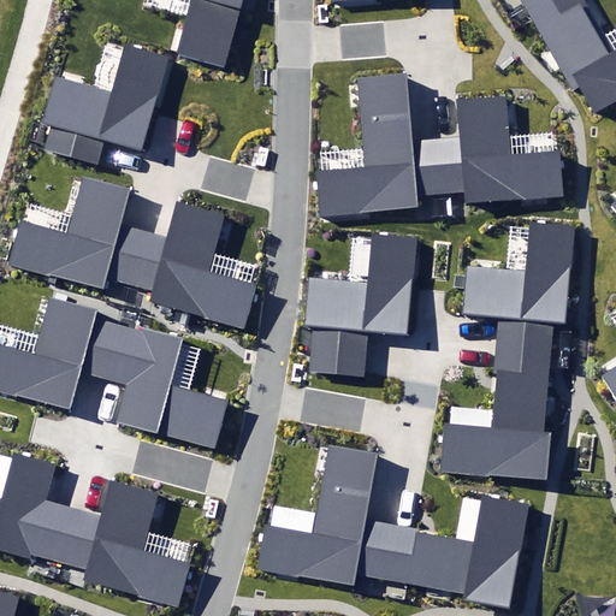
[(191,0),(188,17),(177,55),(225,69),(243,0),(191,0)]
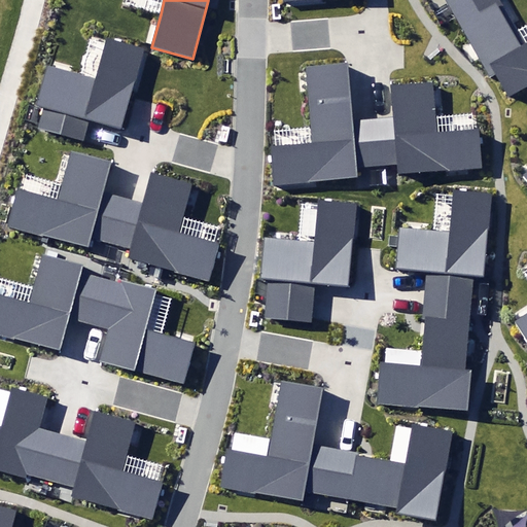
[(494,0),(453,0),(448,3),(489,78),(496,74),(510,97),(526,86),(526,42),(520,46),(512,31),(494,0)]
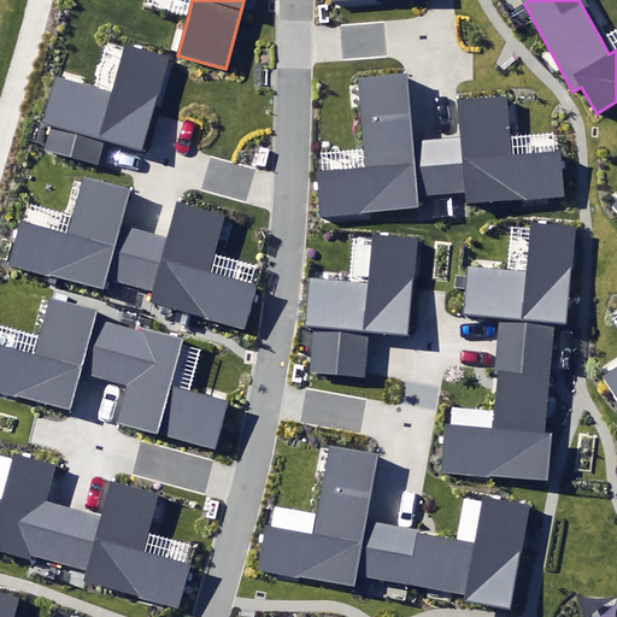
[(48,147),(97,162),(104,142),(142,154),(172,56),(124,41),(110,90),(57,75),(42,123),(54,127),(48,147)]
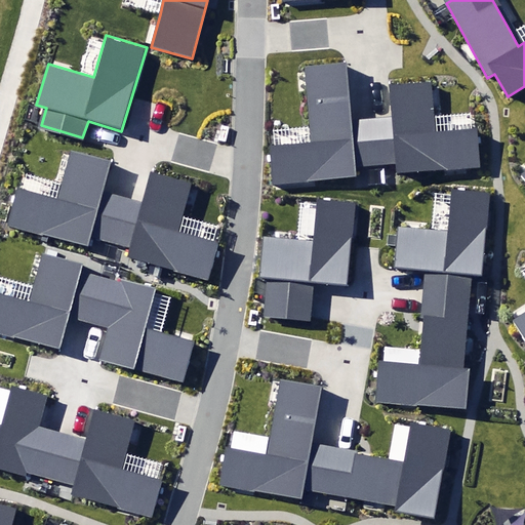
[(375,166),(371,119),(350,121),(345,65),(306,68),(313,144),(270,147),(273,183),(356,175),(355,168),(375,166)]
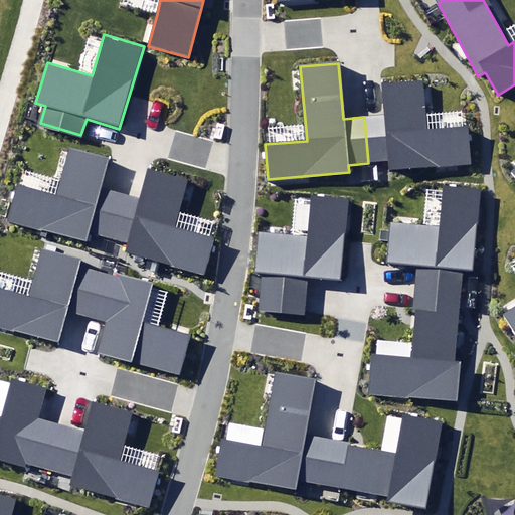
[(384,116),(364,117),(368,163),(386,162),(386,171),(470,164),(467,130),(424,133),(420,81),(382,86),(384,116)]
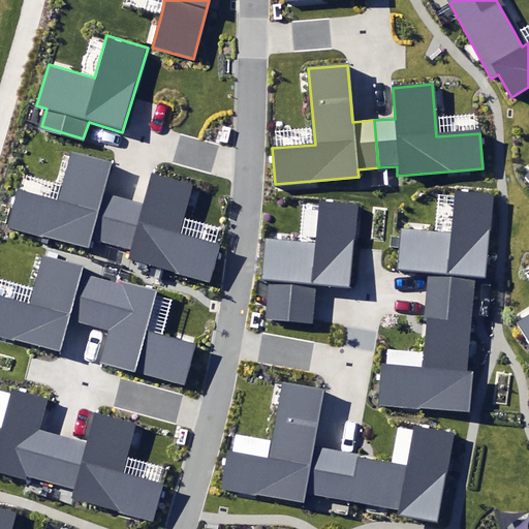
[(112,243),(124,197),(104,192),(113,162),(70,150),(57,199),(19,189),(8,226),(89,248),(92,238),(112,243)]
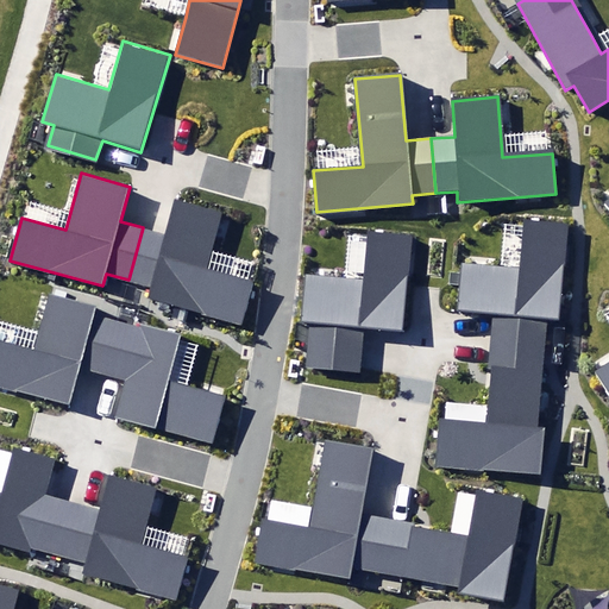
[(143,227),(129,280),(152,286),(149,297),(239,322),(251,281),(208,269),(224,211),(174,198),(164,233),(143,227)]
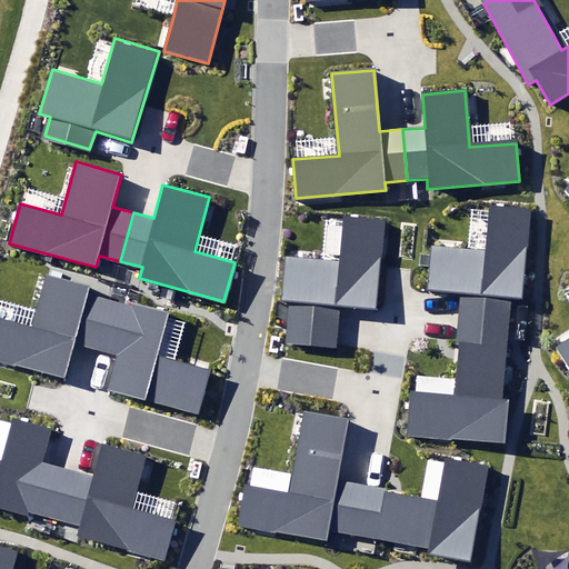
[(460,296),(458,319),(509,323),(511,299),(527,300),(535,206),(487,202),(483,247),(426,242),(421,292),(460,296)]
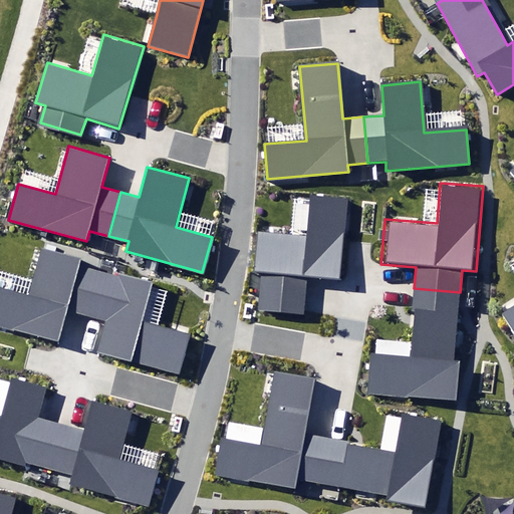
[(258,312),(306,315),(309,280),(340,282),(347,198),(312,195),(308,237),(257,233),(254,270),(262,270),(258,312)]
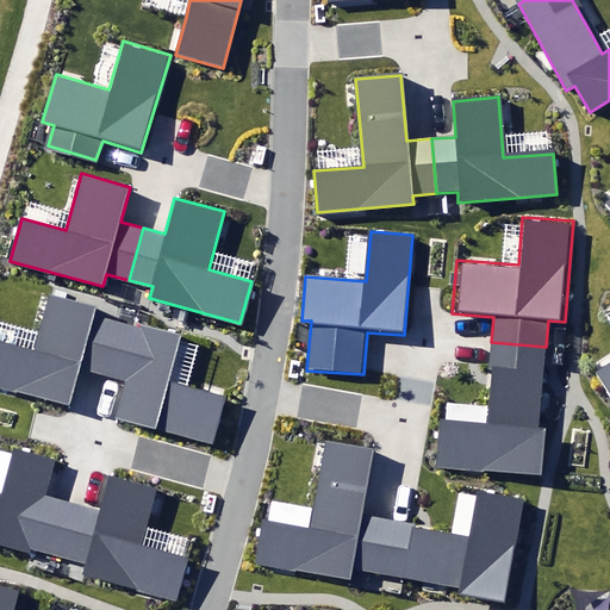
[(106,375),(120,321),(97,315),(99,305),(48,292),(32,352),(0,342),(0,386),(69,404),(79,369),(106,375)]
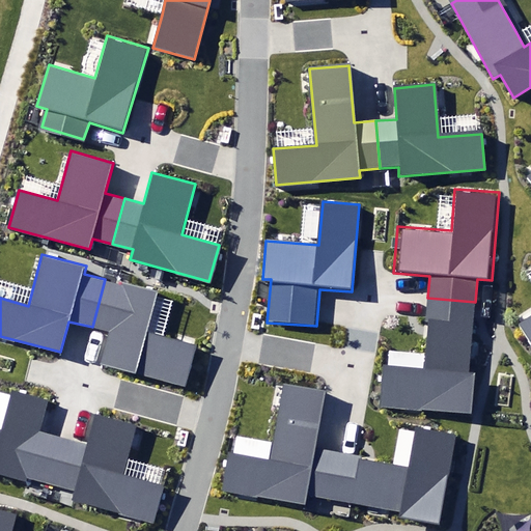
[(157,292),(105,279),(92,327),(111,332),(104,362),(185,384),(194,346),(145,333),(157,292)]
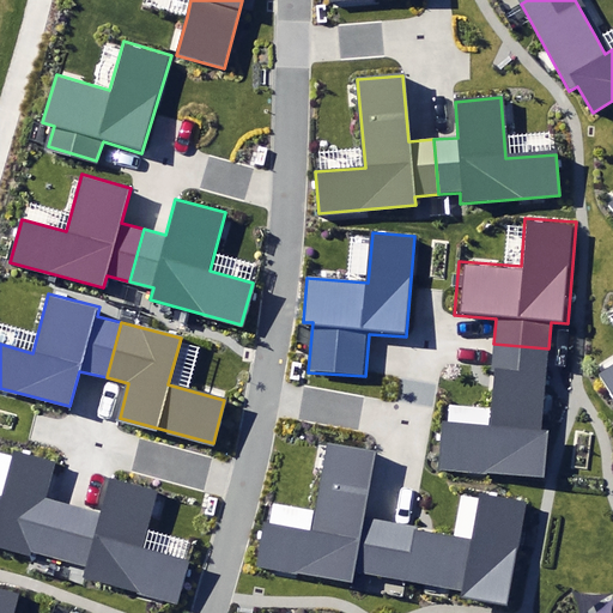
[(548,357),(548,349),(493,344),(491,369),(497,369),(492,431),(447,428),(443,467),(544,477),(548,429),(542,429),(548,357)]
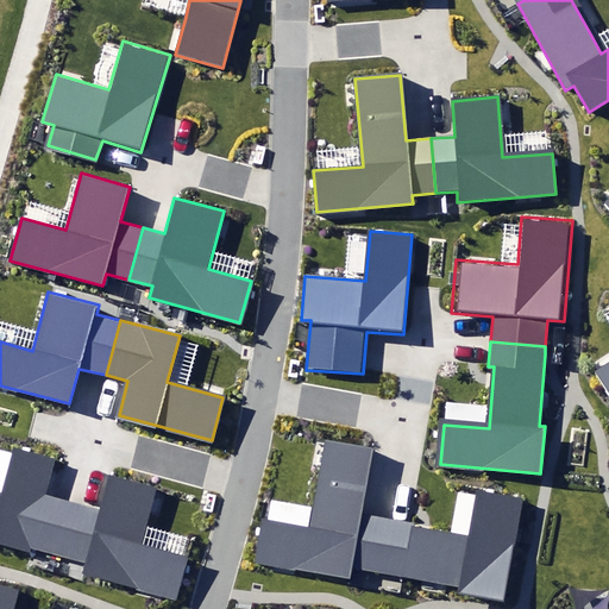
[(608,360),(598,368),(592,371),(608,397),(608,360)]
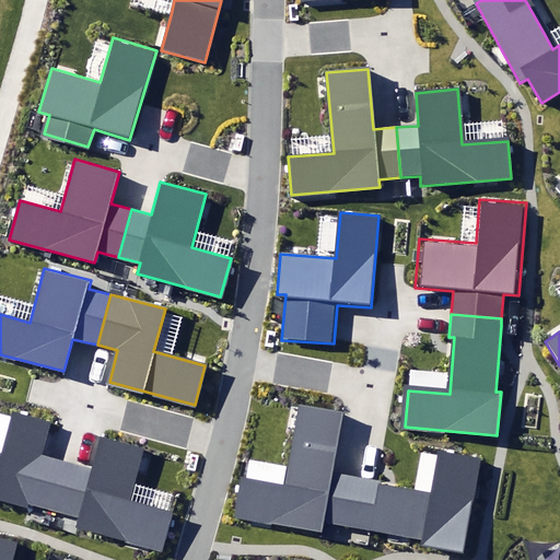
[(352,526),(362,478),(335,473),(346,413),(300,405),(284,485),(244,477),(236,516),(322,533),(325,521),(352,526)]
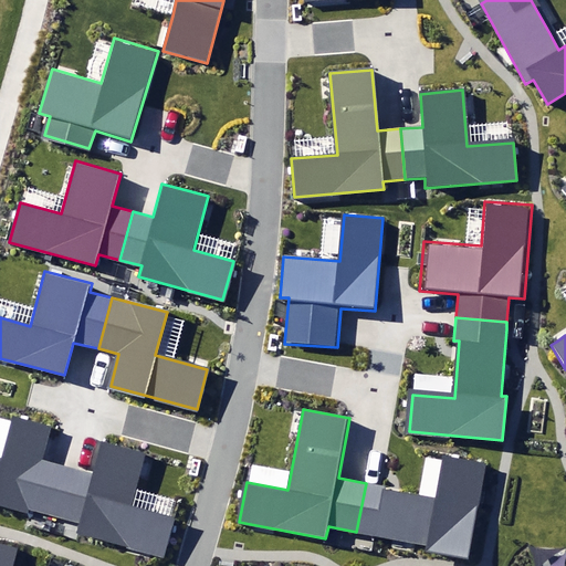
[(52,516),(65,467),(39,459),(48,429),(13,419),(1,461),(0,460),(0,504),(27,512),(27,509),(52,516)]
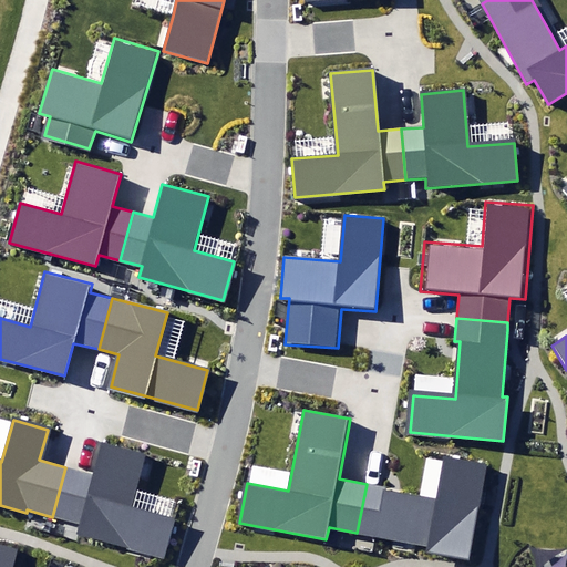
[(92,474),(65,467),(52,517),(78,525),(75,534),(166,560),(178,517),(132,505),(146,454),(102,442),(92,474)]
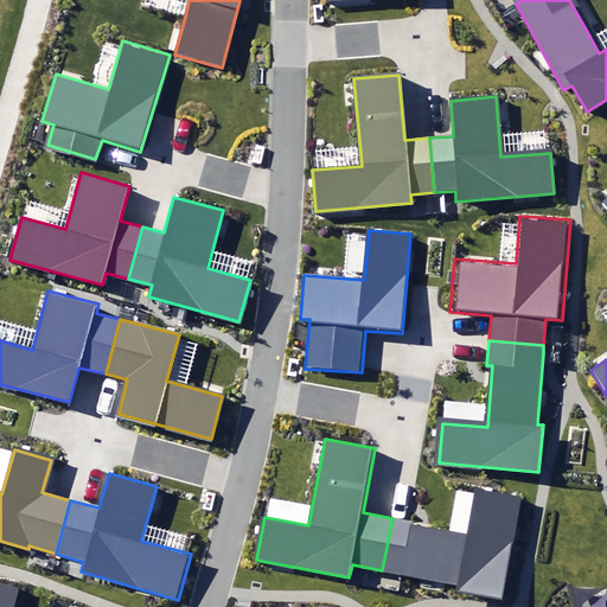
[(465,531),(393,518),(382,570),(458,583),(457,590),(502,599),(522,496),(473,487),(465,531)]
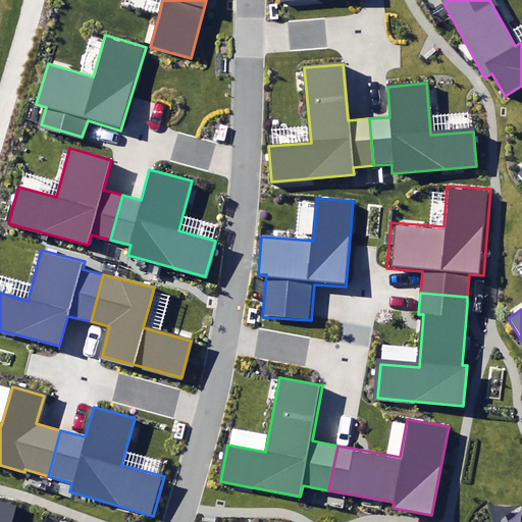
[(0,521),(12,521),(17,506),(0,501),(0,521)]
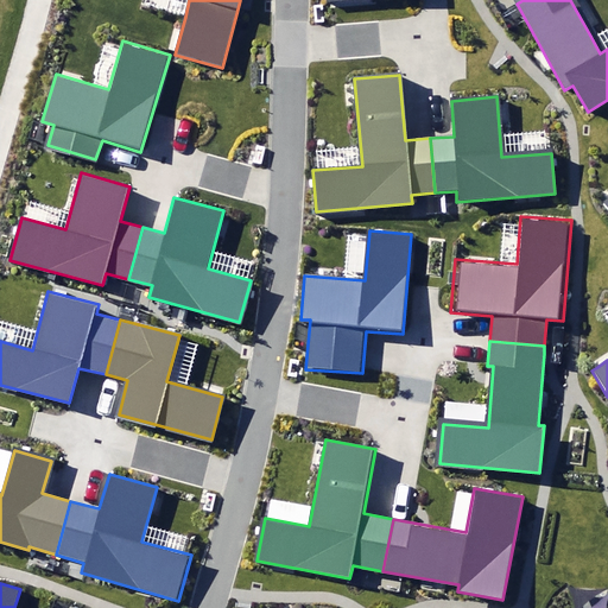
All buildings are outlined.
